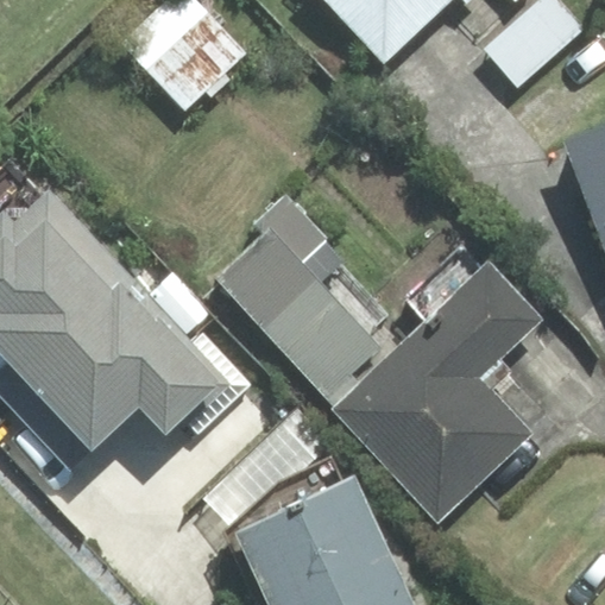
[(187,0),(166,0),(119,44),(182,111),(202,93),(208,100),(227,82),(221,75),(240,57),(187,0)]
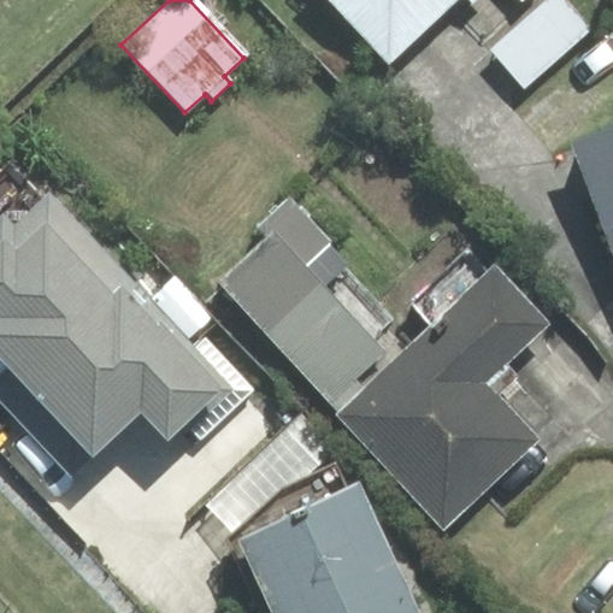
[(451,0),(330,0),(387,60),(451,0)]
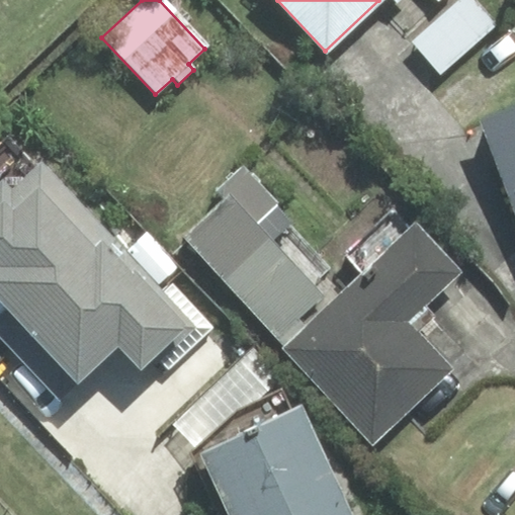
[(439,75),(493,27),(468,0),(461,0),(412,45),(439,75)]
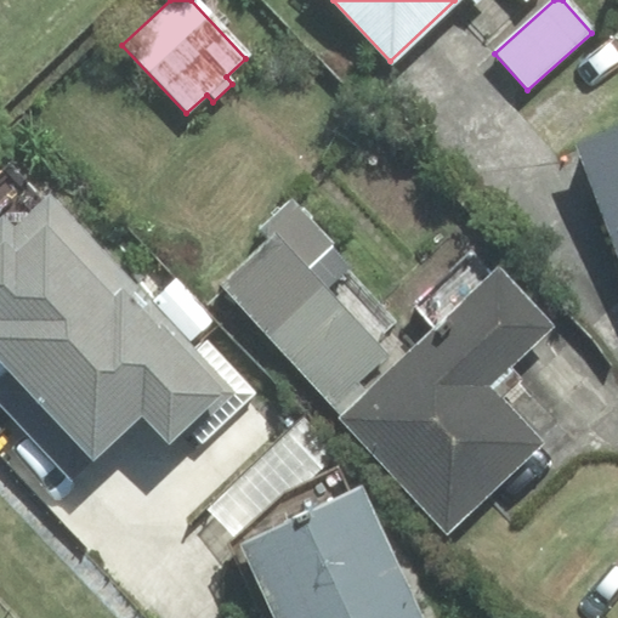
[(617,134),(576,151),(617,259),(617,134)]
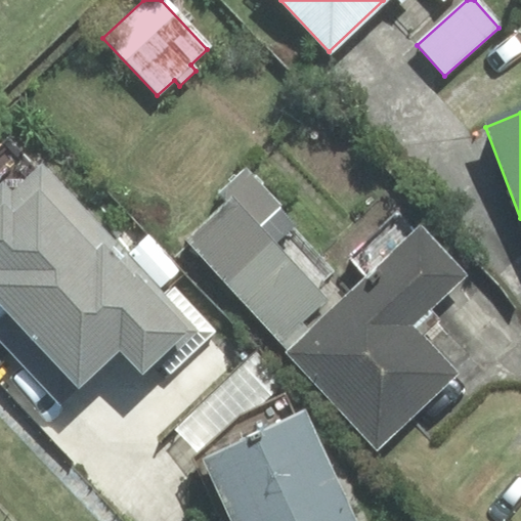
[(165,283),(176,272),(144,240),(125,258),(39,166),(8,194),(1,185),(0,186),(0,315),(7,309),(77,384),(116,347),(141,375),(155,362),(168,377),(214,335),(165,283)]
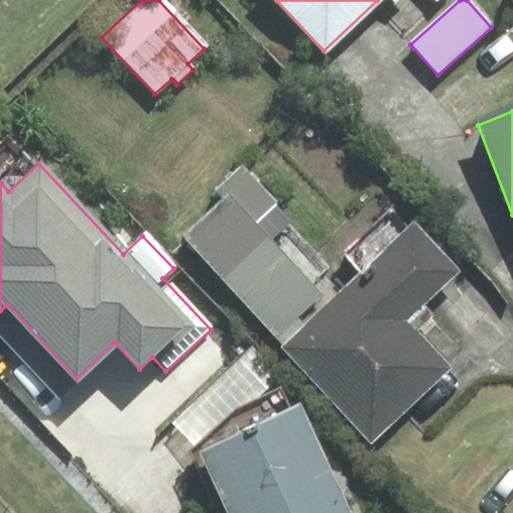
[(225,201),(183,238),(369,439),(443,372),(401,327),(459,275),(412,225),(406,230),(390,212),(341,257),(359,276),(347,287),(241,171),(217,193),(225,201)]
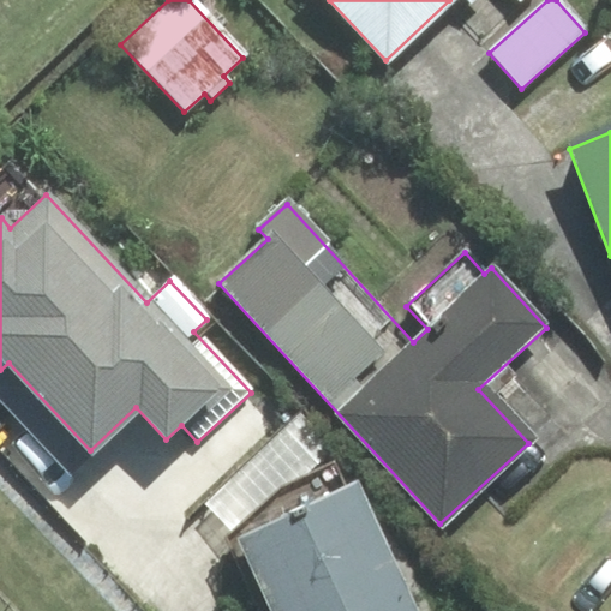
[(411,610),(354,491),(241,544),(273,610),(411,610)]
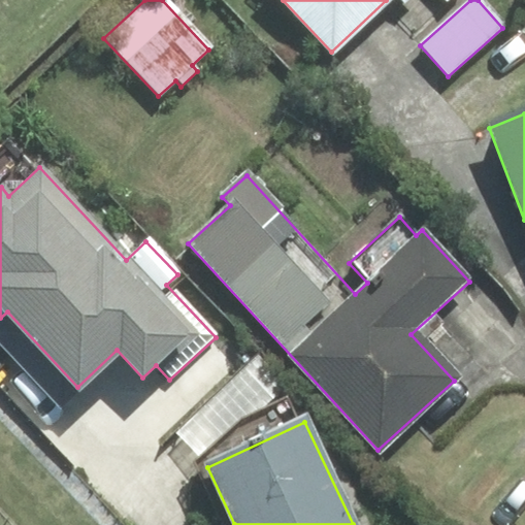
All buildings are outlined.
